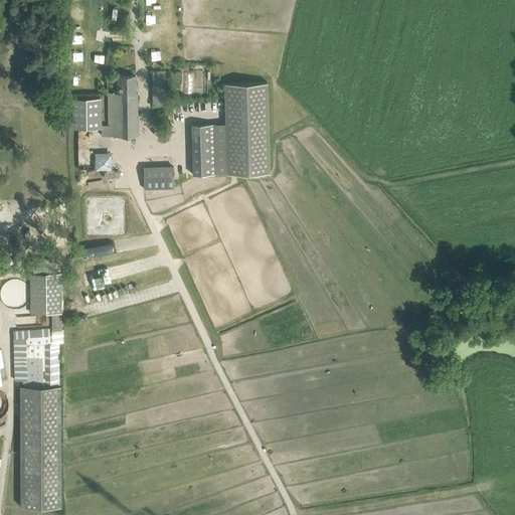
[(87,18),(87,10),(73,10),(73,19),(87,18)]
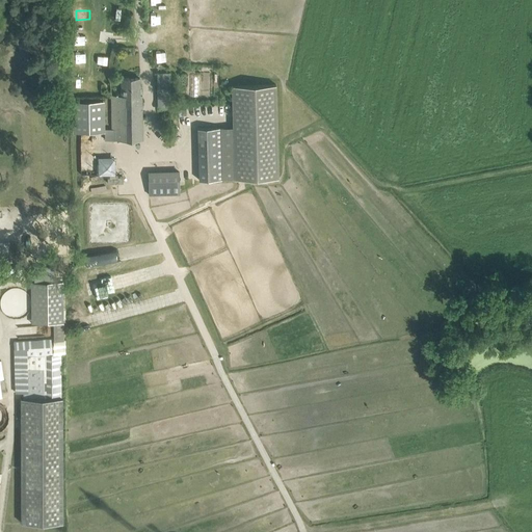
[(156,60),(173,60),(173,50),(156,50),(156,60)]
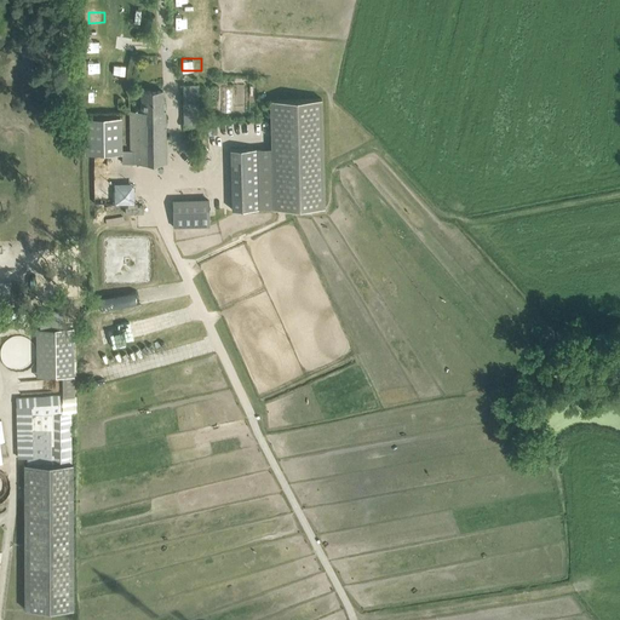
[(130,110),(131,150),(121,150),(121,154),(122,164),(131,162),(166,164),(165,110),(162,110),(162,91),(141,91),(141,109),(138,109),(138,110),(130,110)]
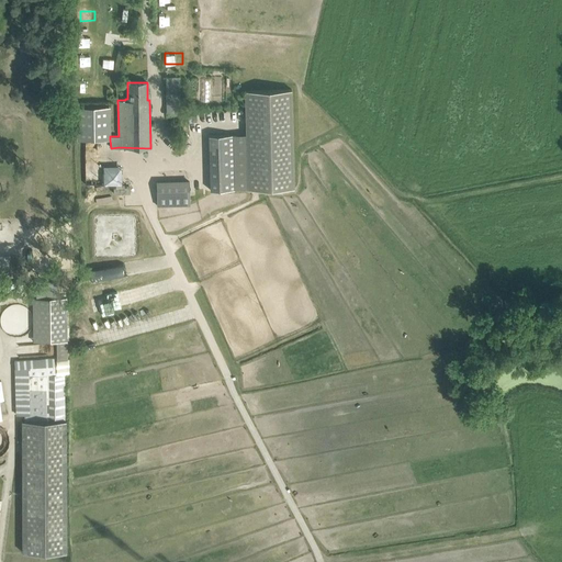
[(178,114),(177,86),(166,86),(166,115),(178,114)]
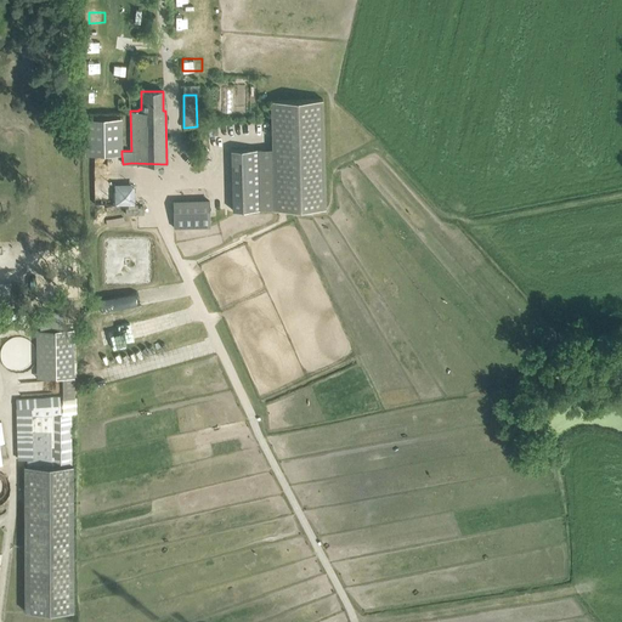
[(323,99),(271,100),(272,148),(273,209),(326,208),(323,99)]
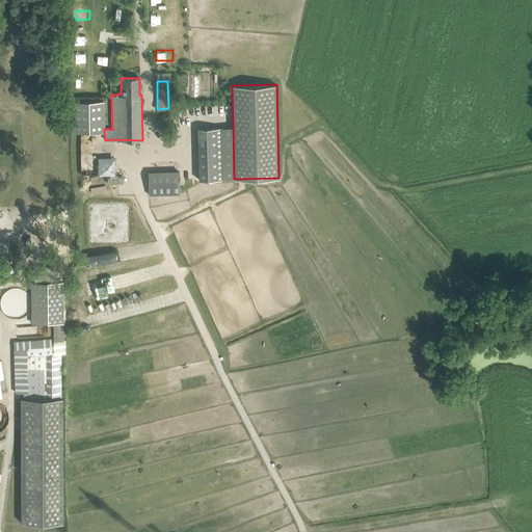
[(104,101),(72,102),(73,132),(104,132),(104,129),(104,101)]
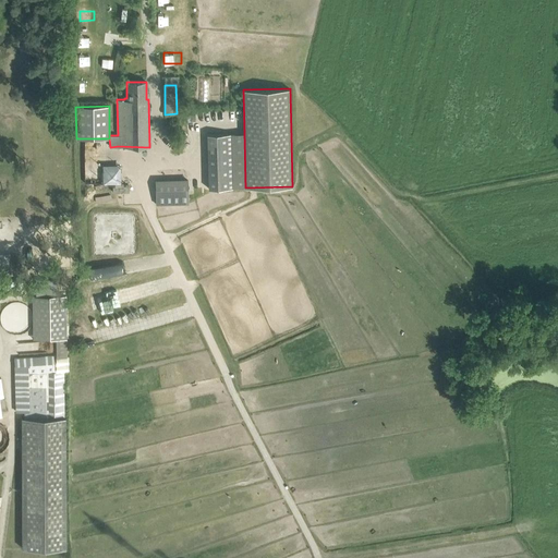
[(87,164),(98,164),(98,140),(87,140),(87,164)]
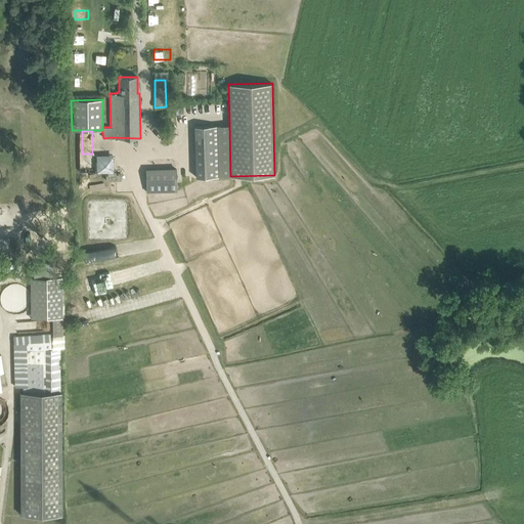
[(112,151),(94,151),(94,171),(112,171),(112,151)]
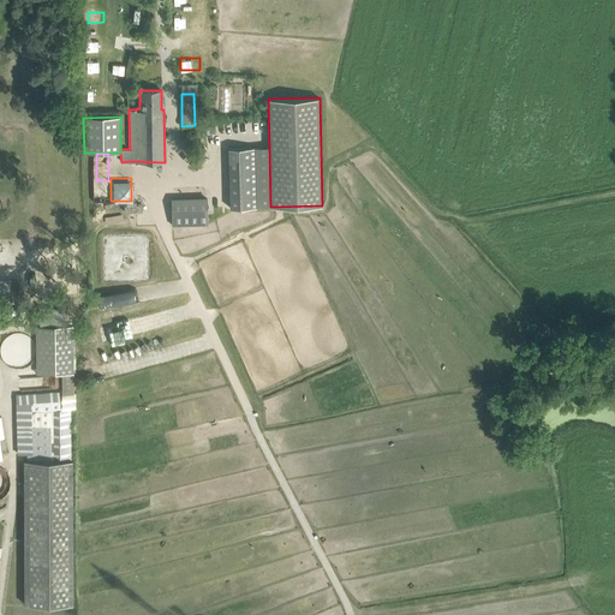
[(209,198),(171,199),(172,226),(209,225),(209,198)]
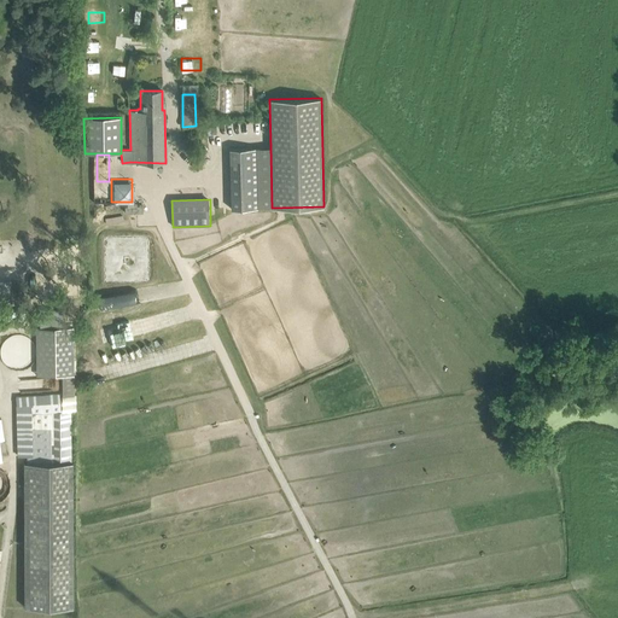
[(0,327),(0,331),(7,368),(18,366),(16,356),(18,355),(16,343),(13,343),(10,326),(0,327)]
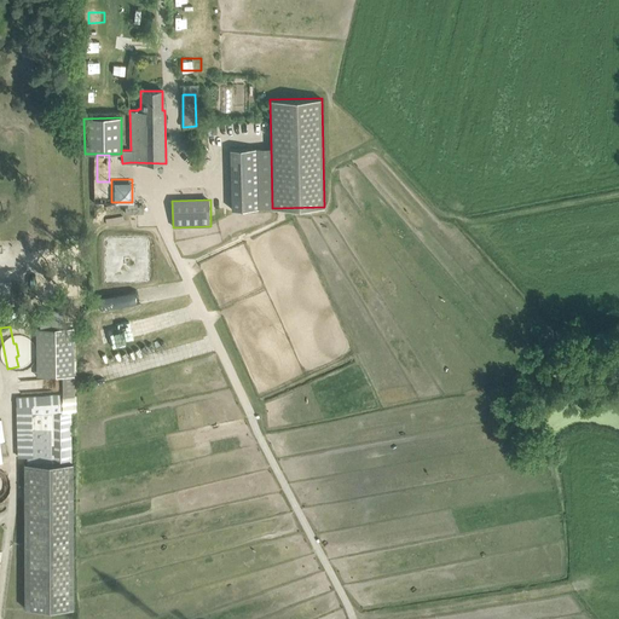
[(73,328),(35,329),(36,377),(62,376),(74,376),(73,328)]
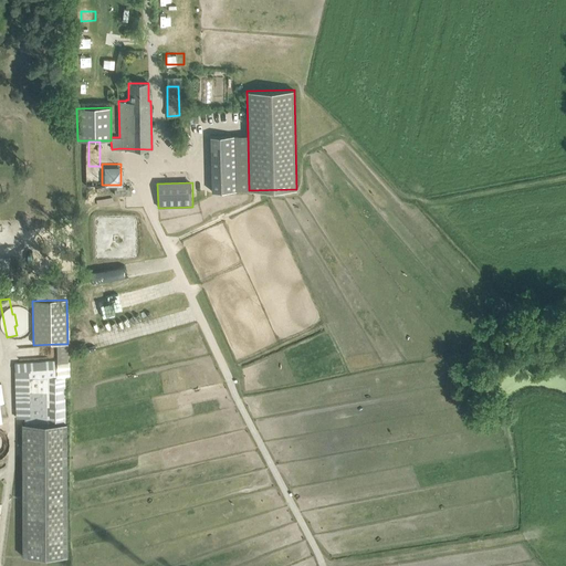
[(21,363),(14,363),(16,418),(25,418),(25,425),(63,425),(63,378),(69,378),(67,362),(67,344),(56,344),(56,360),(21,363)]
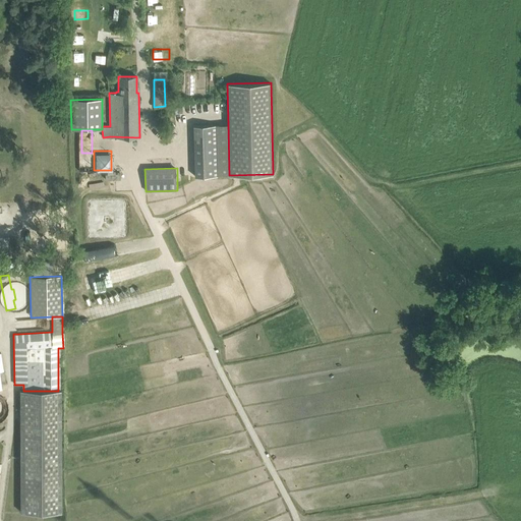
[(23,391),(20,391),(21,512),(61,512),(61,487),(61,479),(61,391),(58,391),(23,391)]
